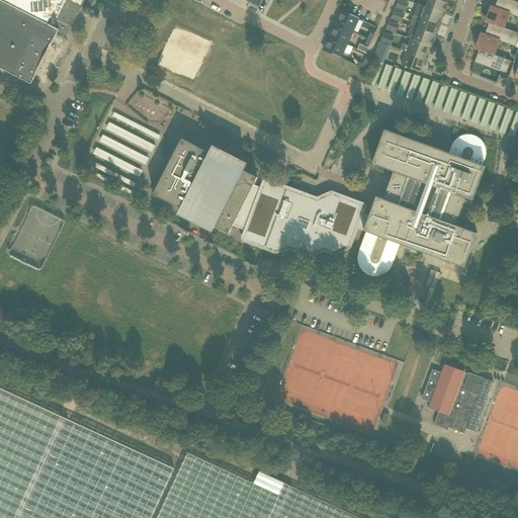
[(68,33),(81,8),(65,0),(0,0),(0,67),(31,83),(36,75),(41,78),(60,42),(63,44),(68,33)]
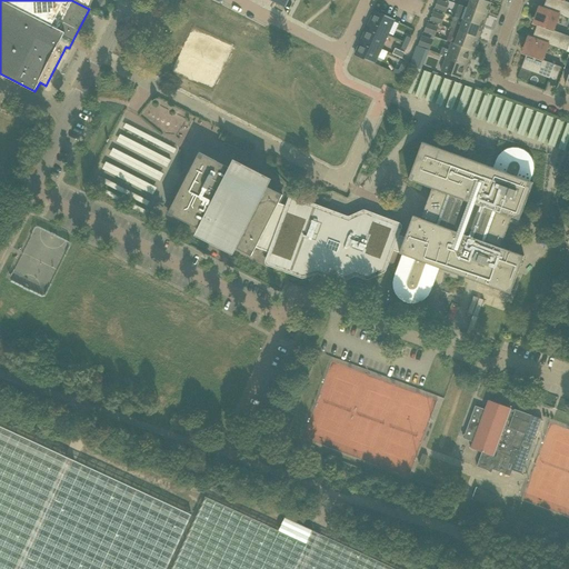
[(445,0),(437,0),(435,8),(446,11),(449,1),(445,0)]
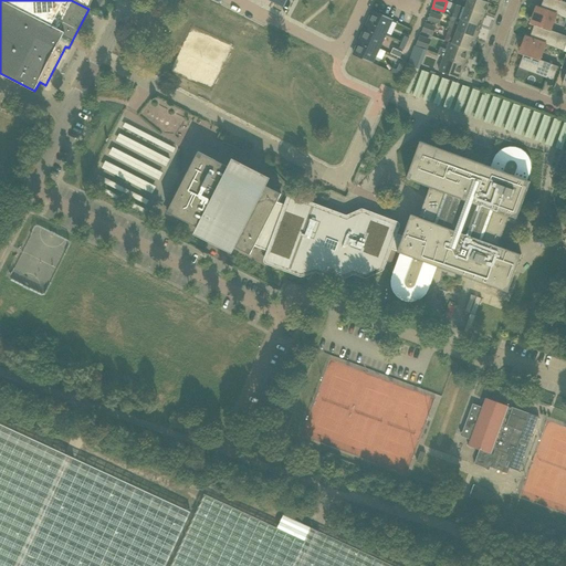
[(488,2),(480,0),(468,0),(465,8),(486,16),(488,10),(486,9),(489,2),(488,2)]
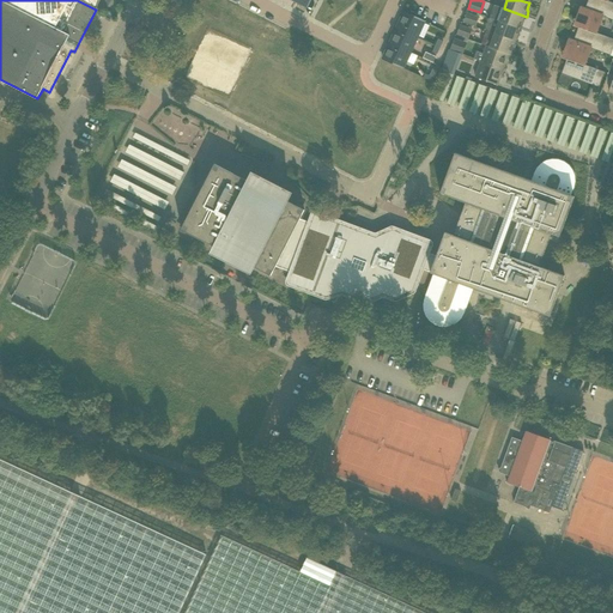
[(604,16),(612,19),(612,2),(608,1),(608,0),(588,0),(586,8),(604,16)]
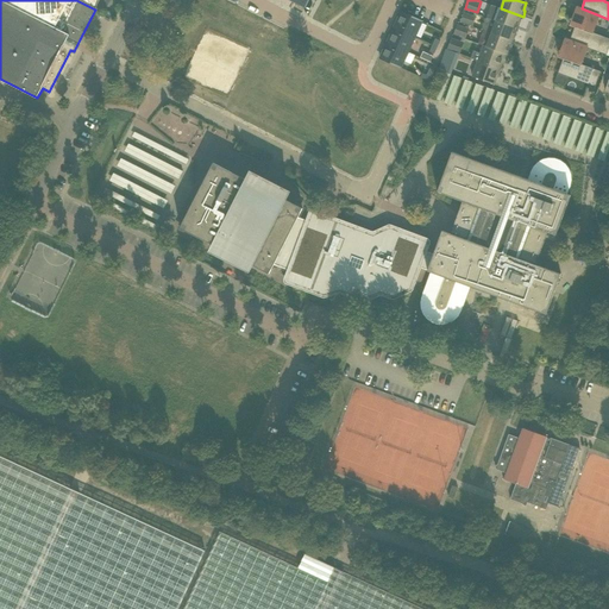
[(600,16),(582,8),(577,7),(572,22),(576,23),(570,41),(588,48),(607,55),(608,48),(608,38),(592,32),(600,16)]
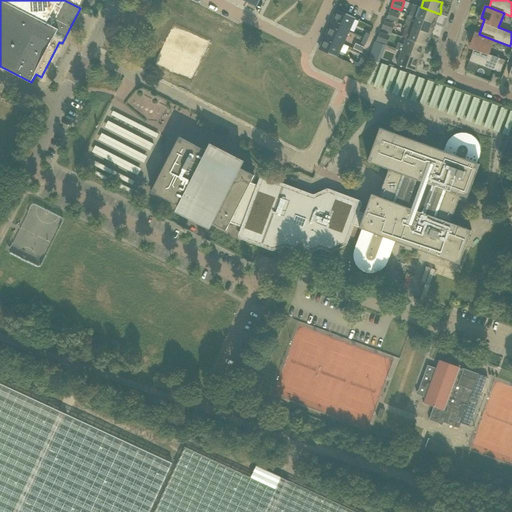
[(421,7),(417,18),(435,24),(437,18),(438,18),(440,14),(421,7)]
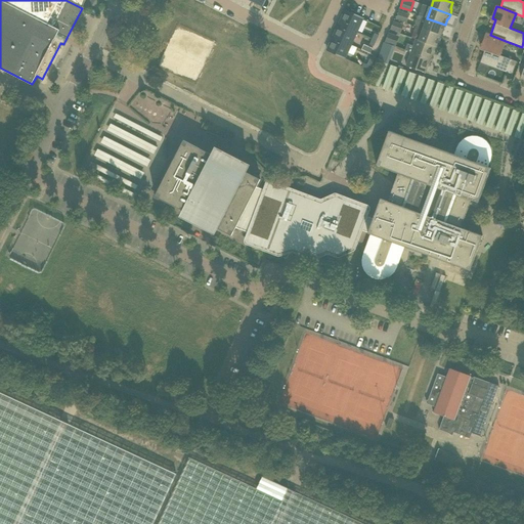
[(395,17),(405,22),(408,13),(399,9),(395,17)]
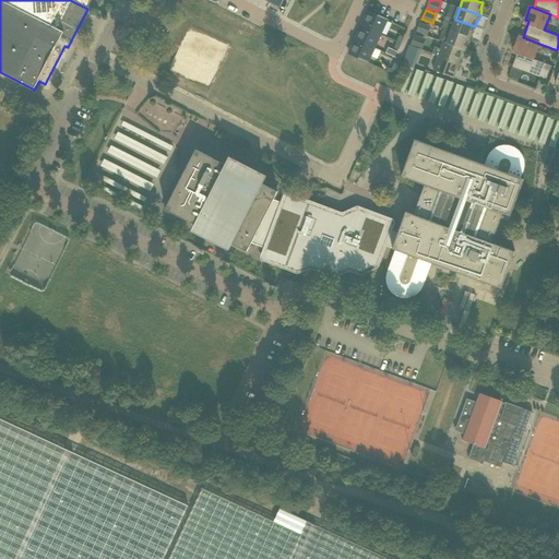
[(381,34),(388,20),(368,11),(361,25),(381,34)]
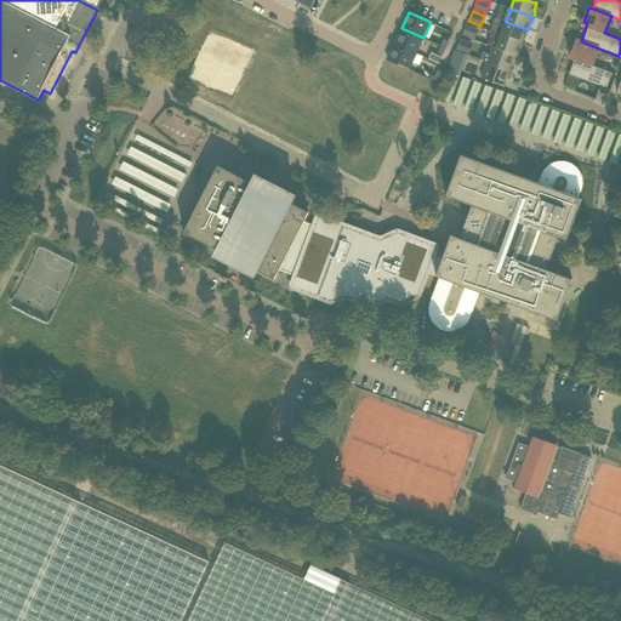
[(493,32),(524,43),(527,36),(525,36),(528,29),(506,22),(496,18),(491,32),(493,32)]
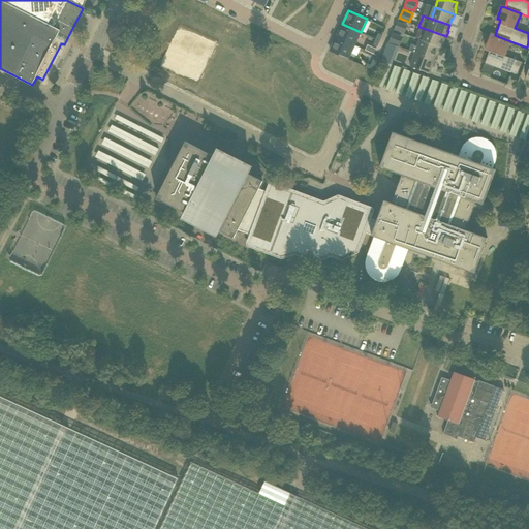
[(404,32),(407,24),(397,20),(394,29),(404,32)]
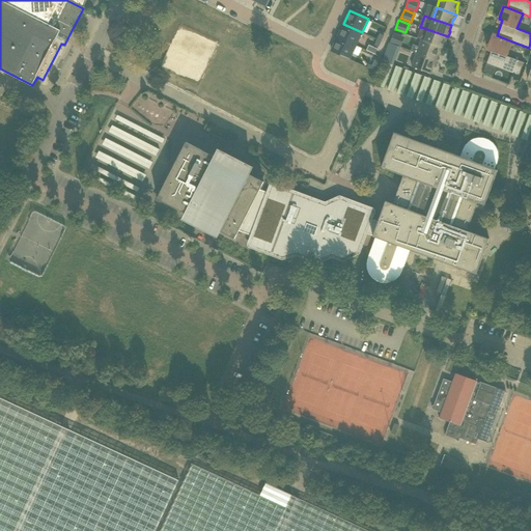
[(356,46),(362,32),(343,24),(338,37),(356,46)]
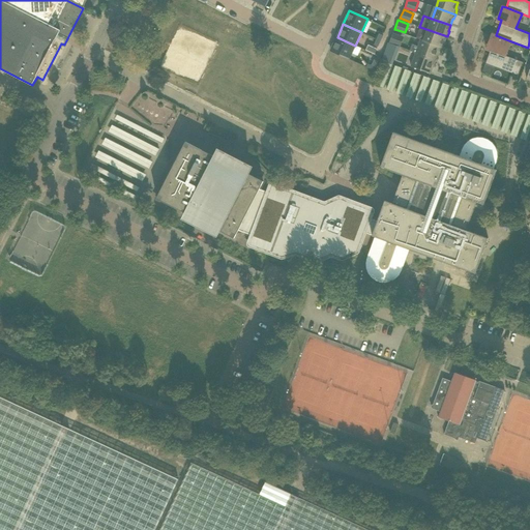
[(445,41),(447,36),(420,27),(416,38),(420,39),(440,47),(441,47),(443,40),(445,41)]
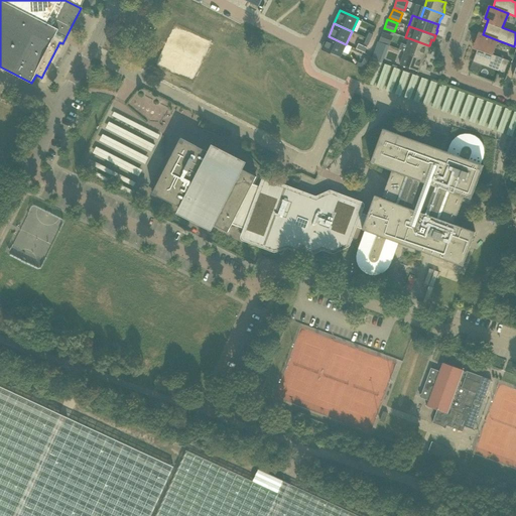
[(378,42),(386,44),(389,36),(382,33),(378,42)]
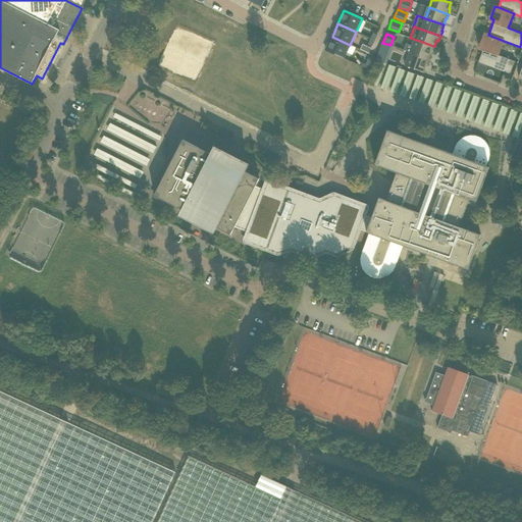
[(504,41),(488,35),(484,34),(480,45),(484,47),(478,62),(510,74),(515,61),(499,55),(504,41)]
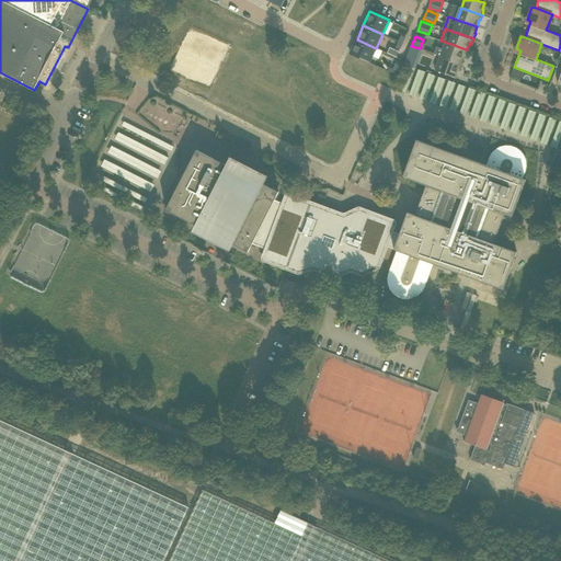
[(369,63),(376,48),(357,39),(351,54),(369,63)]
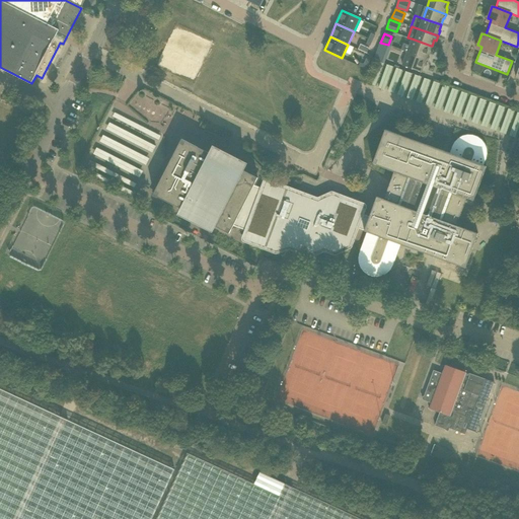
[(408,52),(428,59),(429,56),(428,55),(431,46),(412,39),(410,46),(403,43),(401,50),(408,52)]
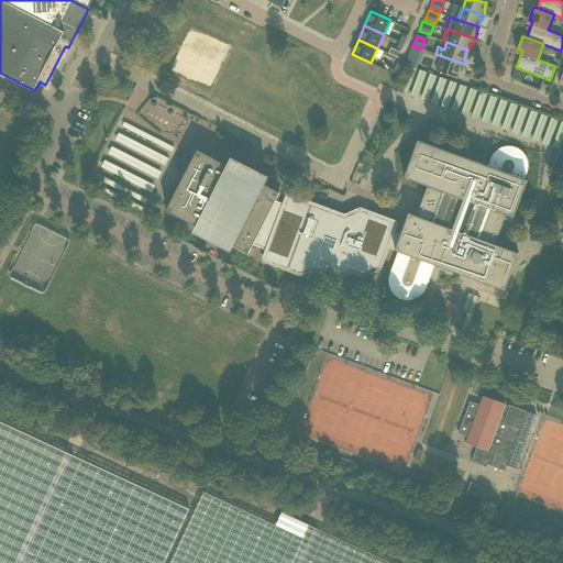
[(418,58),(410,55),(407,64),(416,67),(418,58)]
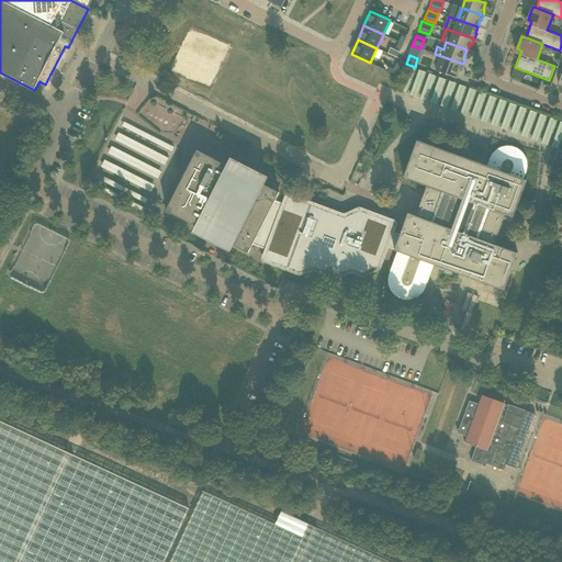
[(463,64),(441,56),(436,70),(457,78),(460,68),(462,68),(463,64)]
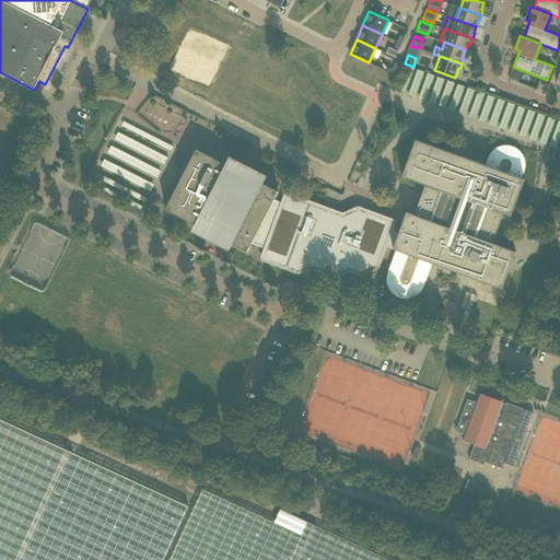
[(559,118),(415,70),(407,95),(559,147),(559,118)]
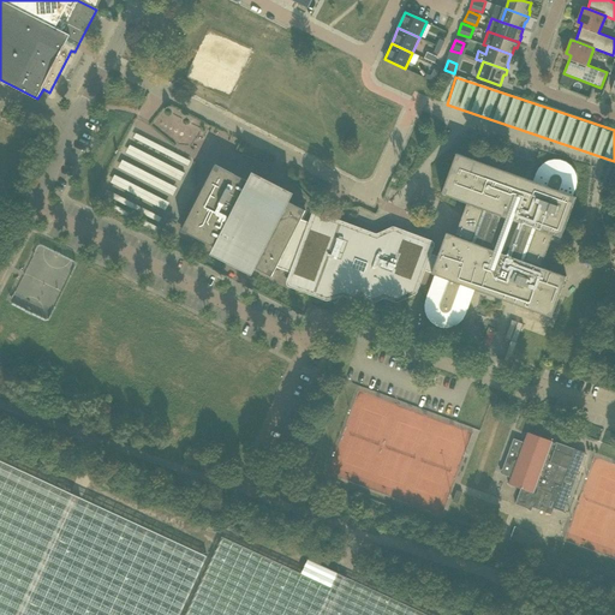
[(161,224),(191,159),(135,132),(105,197),(119,203),(118,204),(161,224)]
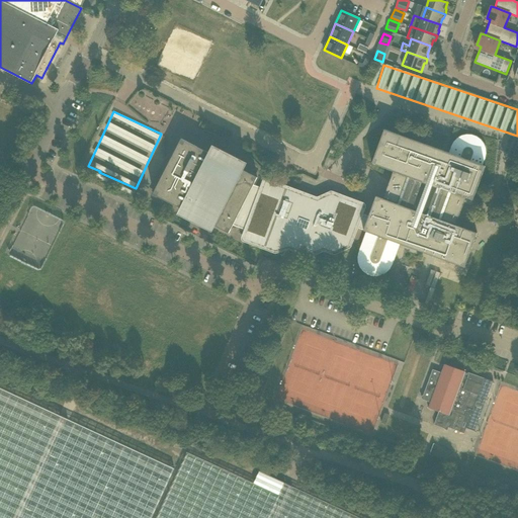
[(355,227),(364,230),(364,231),(365,231),(366,231),(359,253),(358,255),(358,258),(358,260),(358,263),(359,266),(360,268),(362,270),(364,272),(366,273),(368,275),(371,276),(373,276),(376,276),(379,276),(381,275),(384,274),(386,273),(389,271),(391,269),(392,267),(393,264),(399,248),(397,247),(398,243),(464,267),(478,233),(455,225),(465,197),(472,200),(479,185),(486,166),(483,165),(486,159),(487,156),(487,153),(487,151),(486,148),(485,146),(484,143),(483,141),(481,139),(479,138),(476,136),(473,135),(470,135),(467,135),(465,135),(462,136),(460,137),(457,138),(455,140),(453,142),(452,144),(451,146),(450,149),(452,150),(451,154),(384,130),(372,164),(394,171),(383,198),(376,196),(369,216),(360,212),(363,206),(332,194),(318,200),(266,182),(264,188),(254,185),(233,226),(248,231),(245,239),(276,250),(289,246),(310,254),(324,248),(334,251),(348,245),(355,227)]
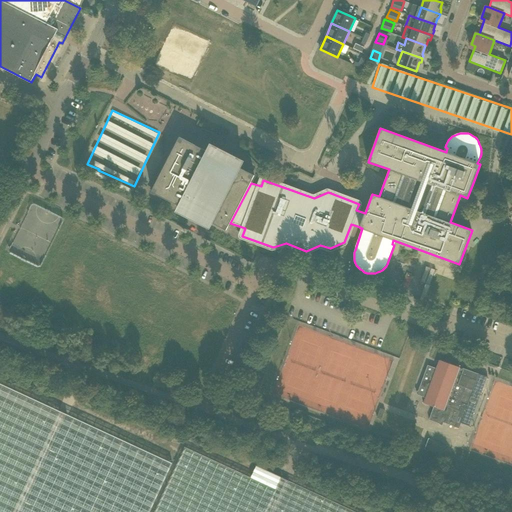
[(213,223),(226,230),(230,223),(251,183),(255,175),(240,168),(242,164),(209,147),(207,151),(180,137),(152,192),(179,206),(177,209),(211,227),(213,223)]
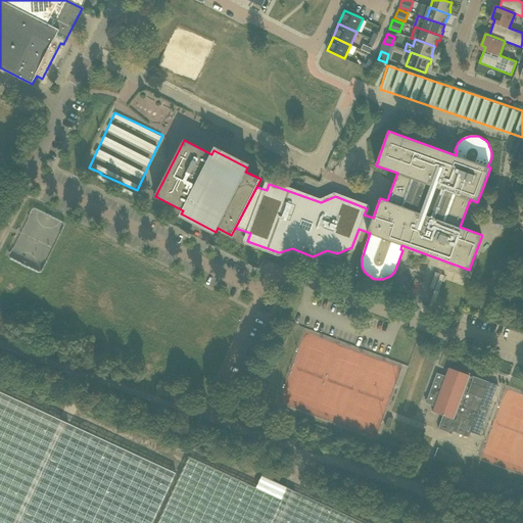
[(448,432),(449,430),(464,435),(470,420),(456,414),(470,376),(470,375),(448,368),(445,376),(437,373),(426,402),(434,406),(432,412),(443,416),(438,429),(448,432)]
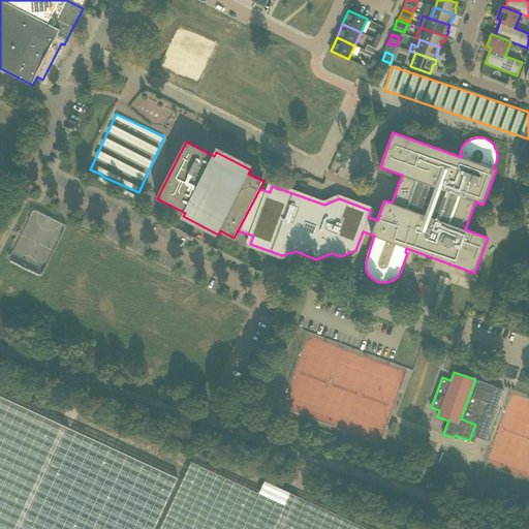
[(475,380),(461,418),(475,425),(469,440),(474,442),(480,426),(487,409),(496,412),(504,390),(478,380),(478,381),(475,380)]
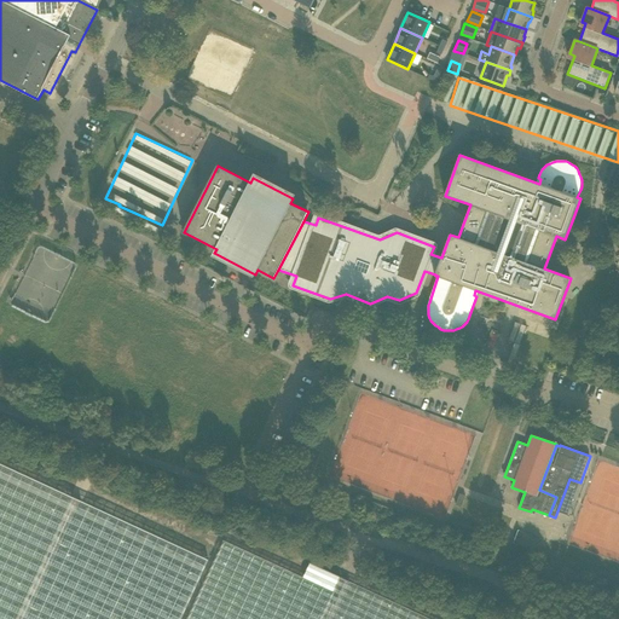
[(180,618),(208,560),(71,496),(0,463),(0,618),(180,618)]
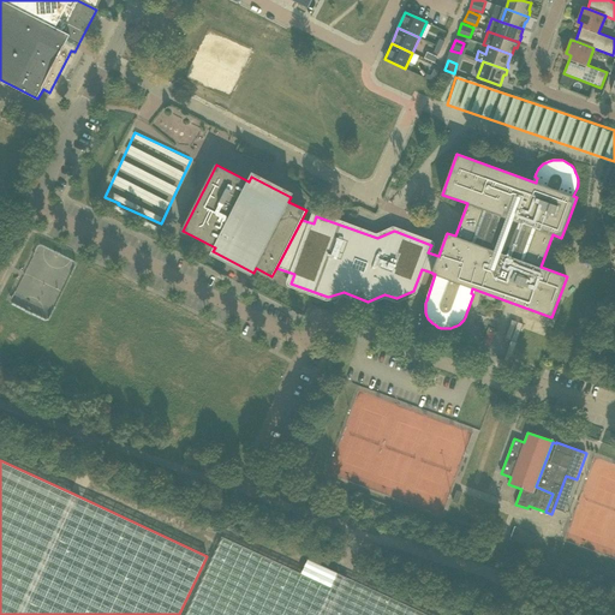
[(428,614),(309,560),(305,567),(302,573),(224,537),(219,548),(186,614),(428,614)]
